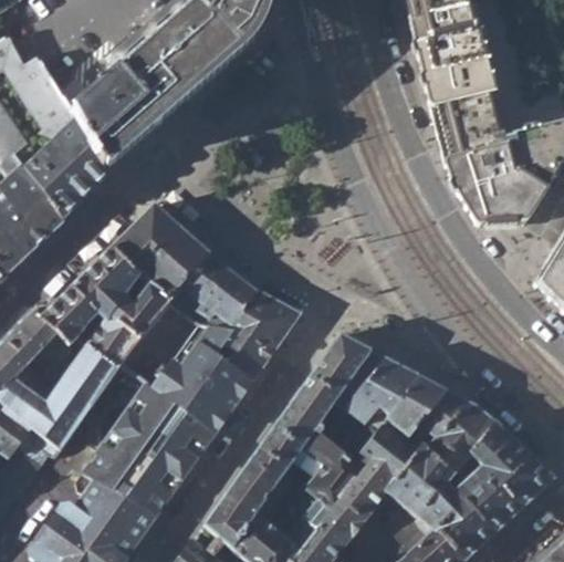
[(84,31),(41,62),(69,104),(72,104),(108,165),(159,118),(162,120),(244,49),(253,39),(263,22),(269,4),(269,0),(195,0),(116,65),(84,31)]
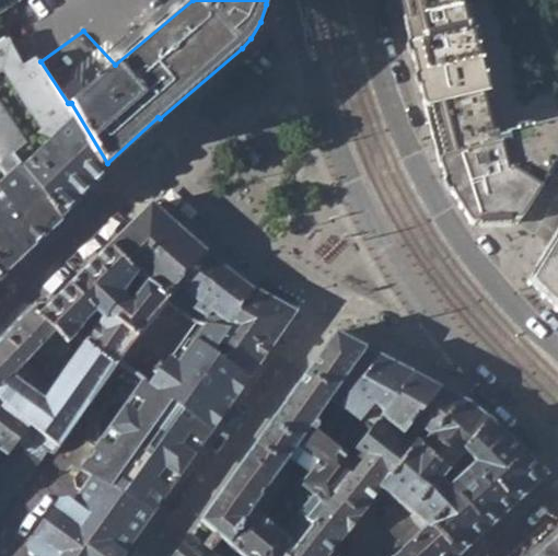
[(460,208),(473,221),(497,203),(518,218),(557,152),(557,117),(497,132),(465,0),(399,0),(433,148),(446,182),(460,208)]
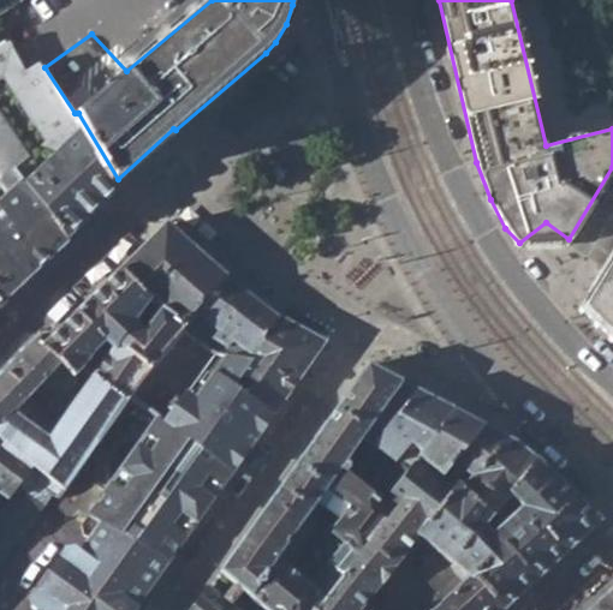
[(11,6),(0,12),(0,42),(12,35),(30,66),(39,60),(41,59),(11,6)]
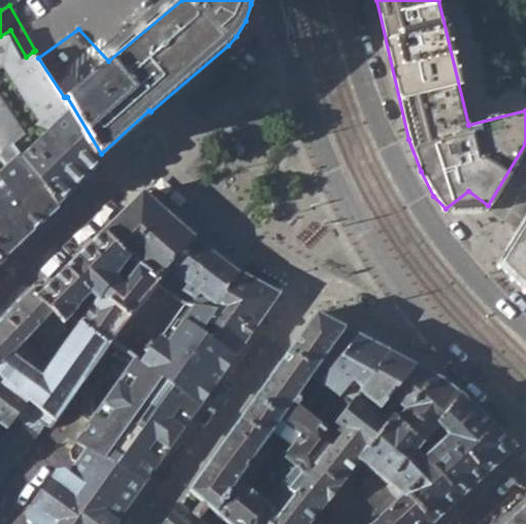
[(0,138),(6,146),(18,139),(62,200),(104,159),(101,154),(67,97),(64,97),(38,58),(33,52),(26,57),(10,30),(0,36),(0,138)]
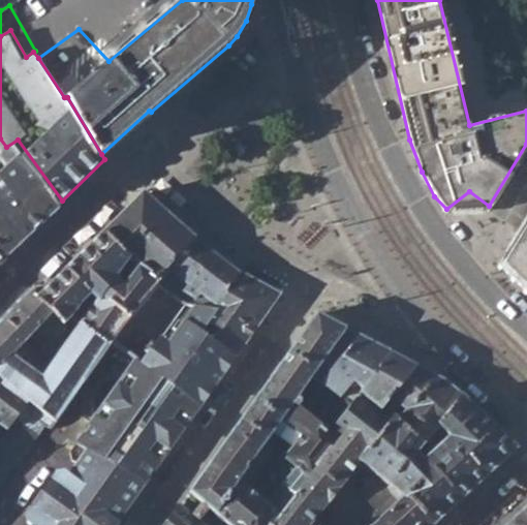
[(63,204),(62,201),(18,140),(6,147),(2,149),(12,161),(2,171),(0,167),(0,242),(8,254),(10,254),(63,204)]
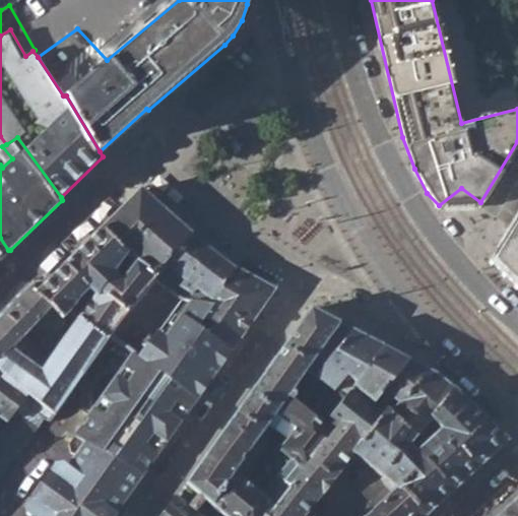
[(123,205),(103,227),(118,242),(135,227),(137,233),(126,249),(154,277),(194,230),(143,186),(122,202),(123,205)]
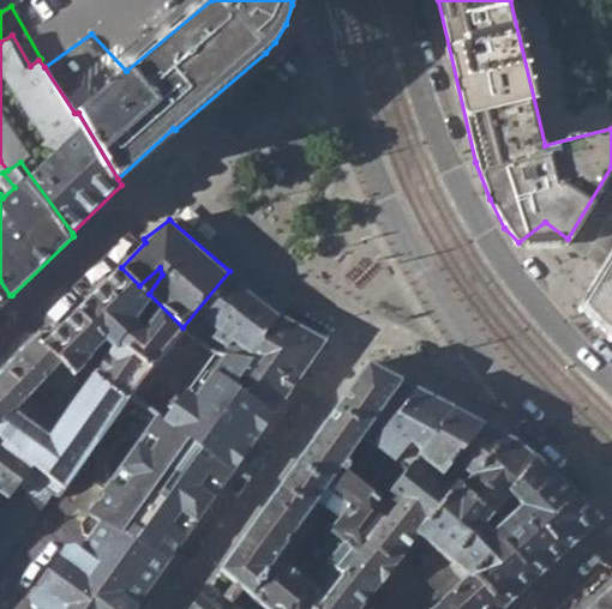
[(611,253),(580,308),(611,339),(611,253)]
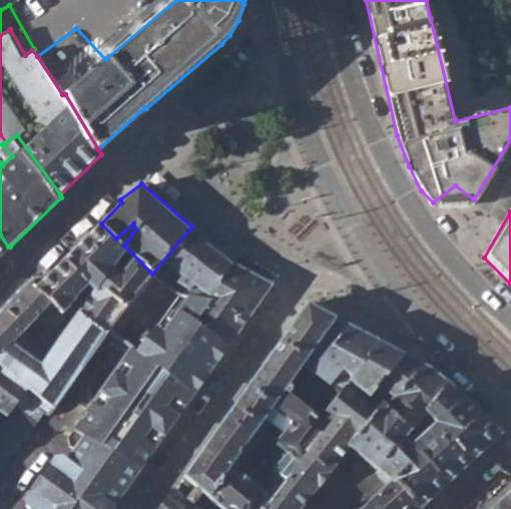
[(101,223),(39,285),(52,299),(62,308),(69,305),(77,296),(78,290),(90,281),(97,287),(80,313),(107,332),(111,328),(150,277),(152,274),(124,245),(116,238),(101,223)]
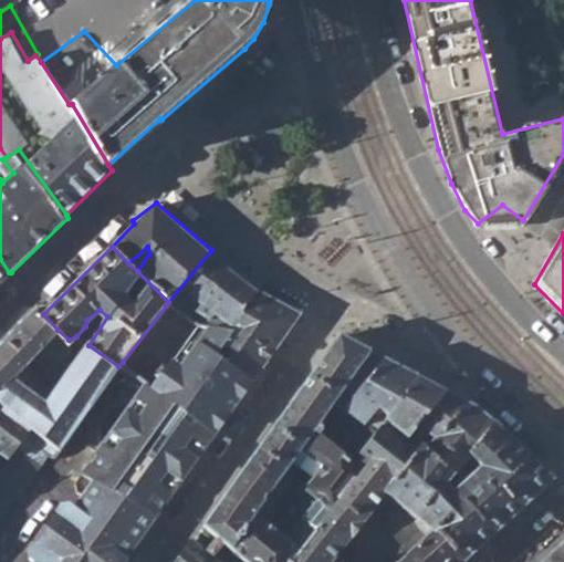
[(260,288),(211,250),(168,302),(166,305),(197,322),(205,326),(217,312),(236,324),(260,288)]
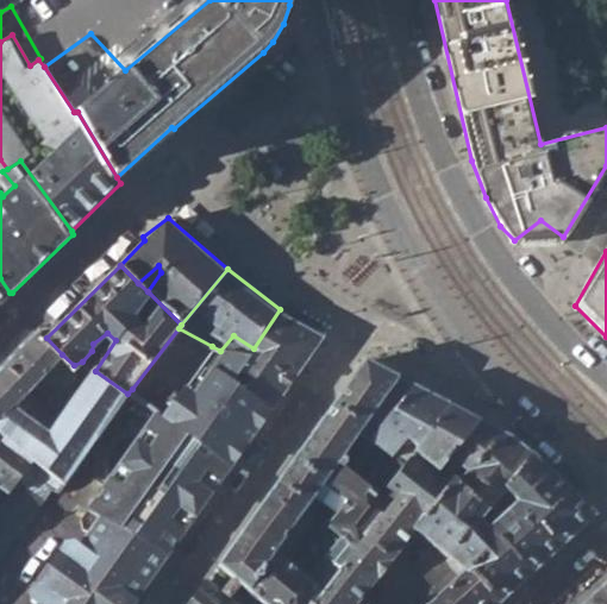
[(321,333),(280,309),(254,348),(236,378),(258,395),(279,364),(295,376),(324,338),(321,333)]
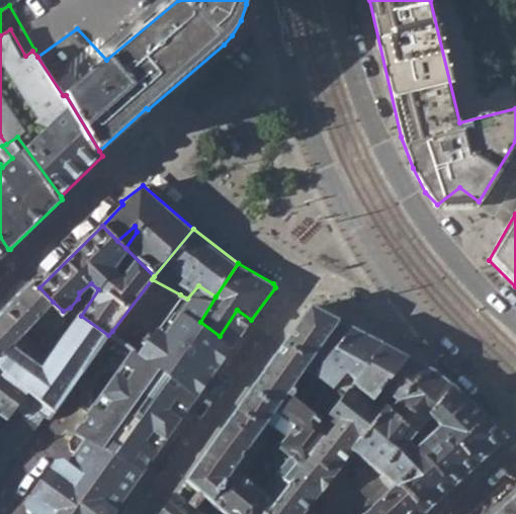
[(31,281),(0,314),(0,363),(28,386),(53,403),(58,407),(108,335),(81,316),(43,366),(12,346),(53,302),(39,287),(31,281)]
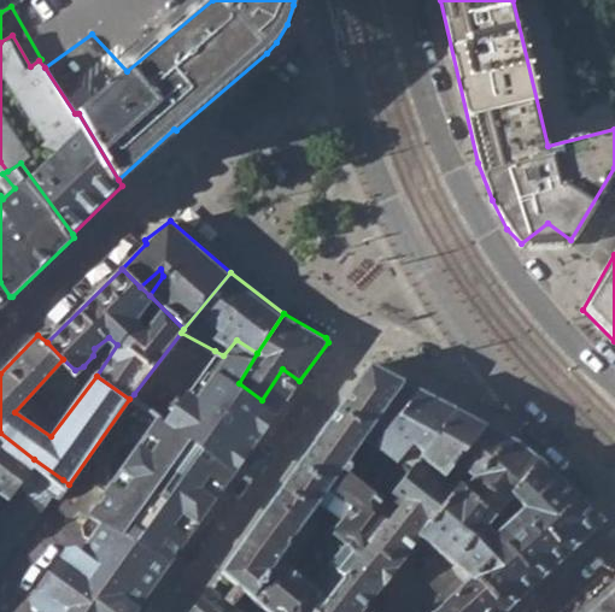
[(215,351),(168,419),(236,471),(279,411),(262,400),(239,383),(257,353),(236,340),(223,355),(215,351)]
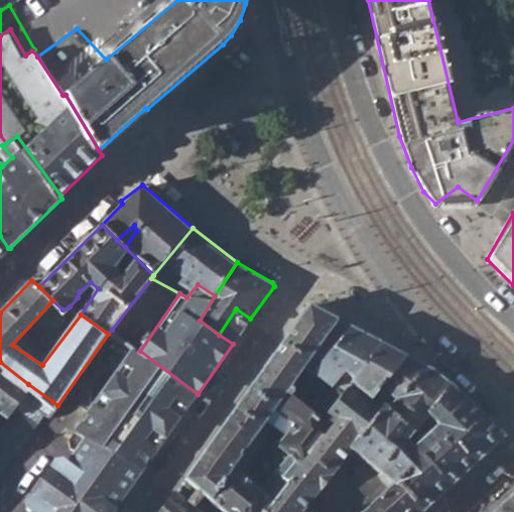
[(318,376),(352,325),(311,302),(268,363),(186,478),(198,488),(205,493),(225,511),(268,511),(335,434),(327,426),(347,397),(318,376)]
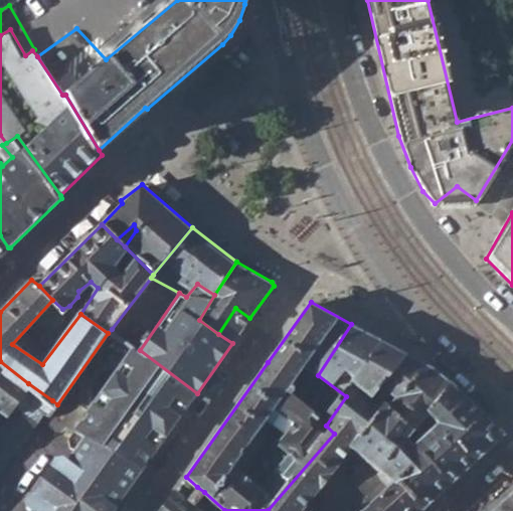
[(232,343),(249,318),(235,308),(218,334),(232,343)]
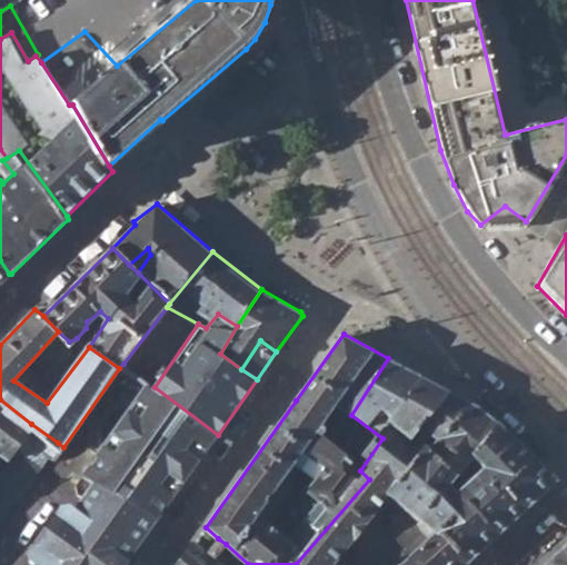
[(423,379),(388,358),(351,415),(383,438),(391,426),(423,379)]
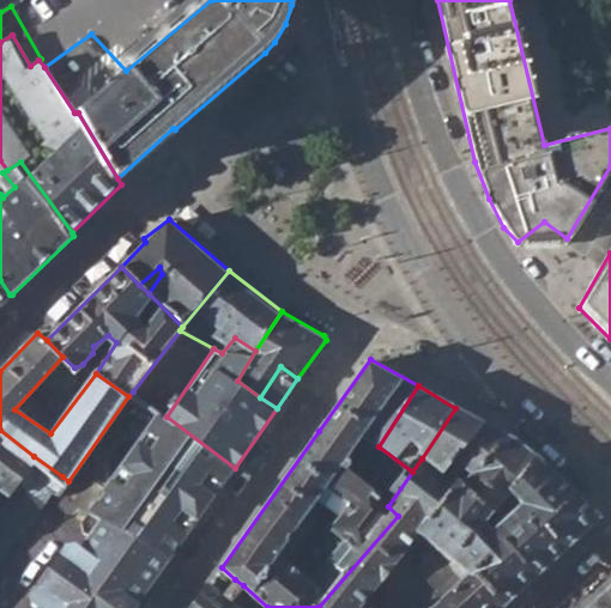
[(92,510),(162,413),(133,391),(128,396),(68,481),(62,493),(90,509),(92,510)]
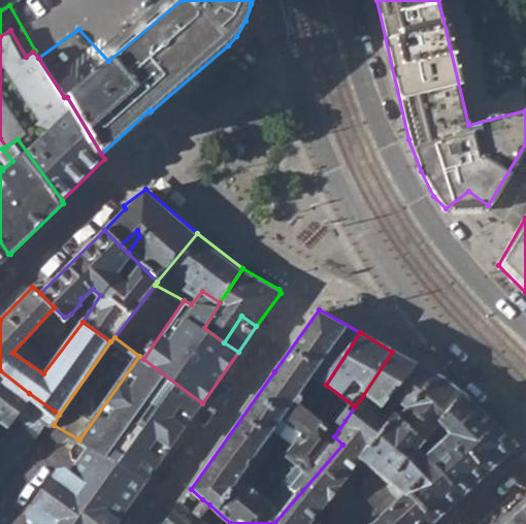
[(419,365),(392,352),(363,395),(384,412),(419,365)]
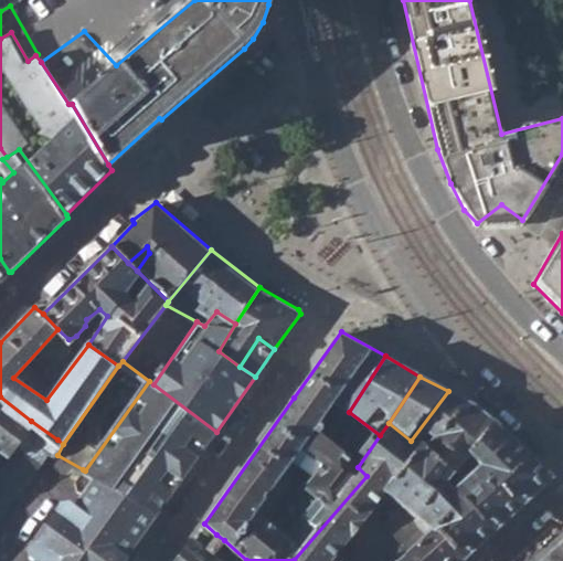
[(138,410),(201,453),(216,432),(153,384),(149,381),(85,470),(158,514),(191,467),(151,440),(135,461),(112,445),(138,410)]
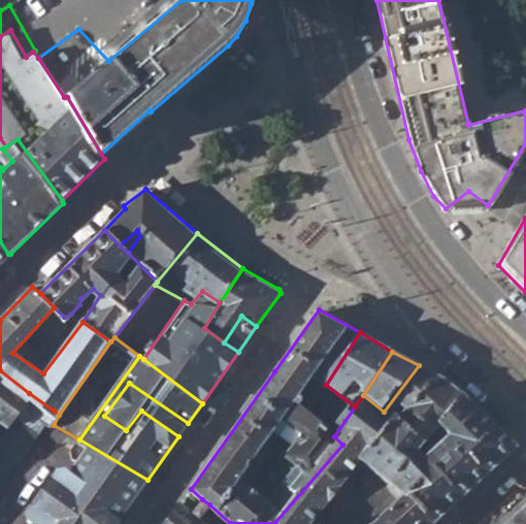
[(445,379),(419,365),(384,412),(393,420),(422,441),(437,424),(461,394),(445,379)]
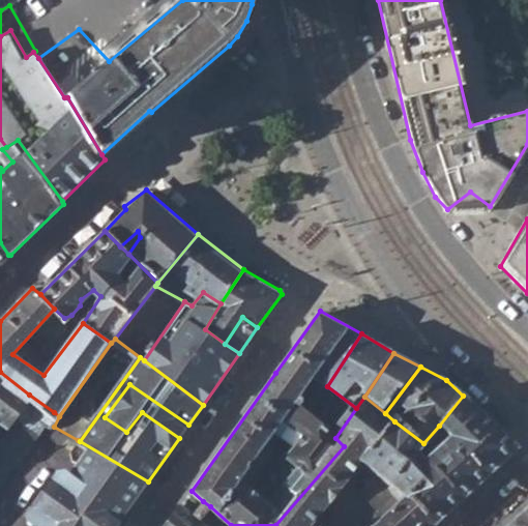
[(0,418),(7,425),(29,395),(0,372),(0,418)]
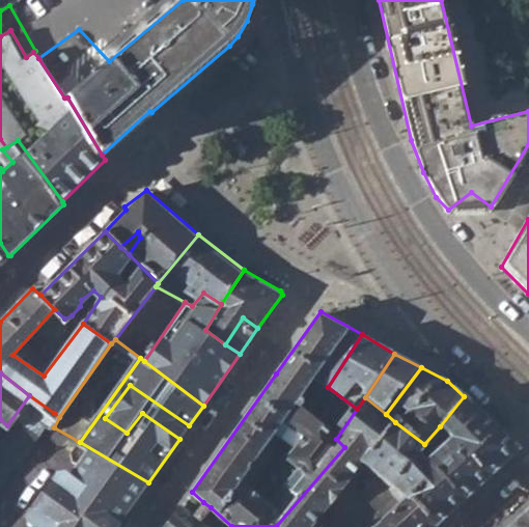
[(0,488),(54,413),(29,395),(7,425),(0,434),(0,488)]
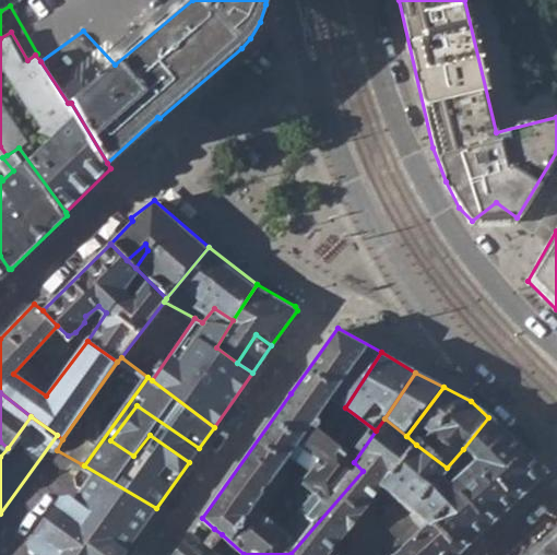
[(457,554),(546,472),(488,417),(463,449),(475,461),(448,485),(441,480),(449,471),(447,468),(416,445),(383,488),(390,495),(452,554),(457,554)]
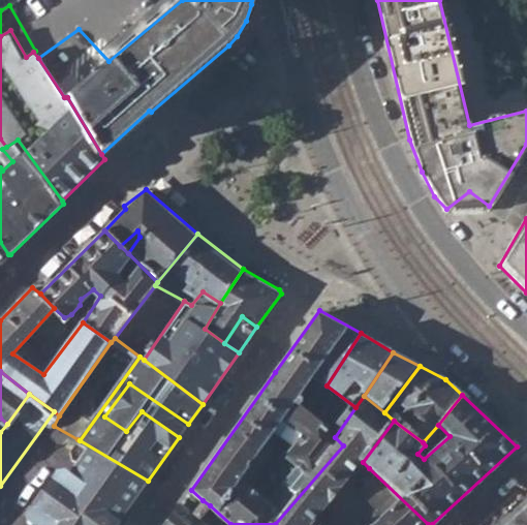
[(428,524),(369,468),(364,475),(367,481),(361,491),(381,515),(371,524),(312,524),(339,492),(363,462),(394,421),(384,412),(364,396),(355,407),(335,437),(343,445),(275,524),(428,524)]
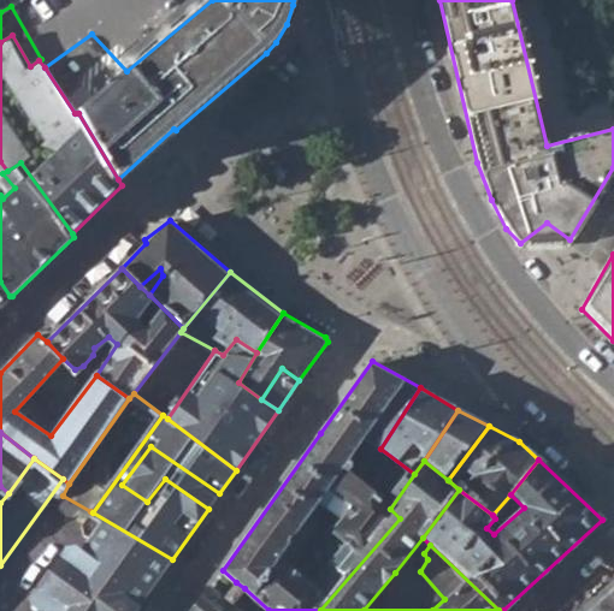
[(0,585),(63,496),(69,484),(63,479),(0,565),(0,585)]
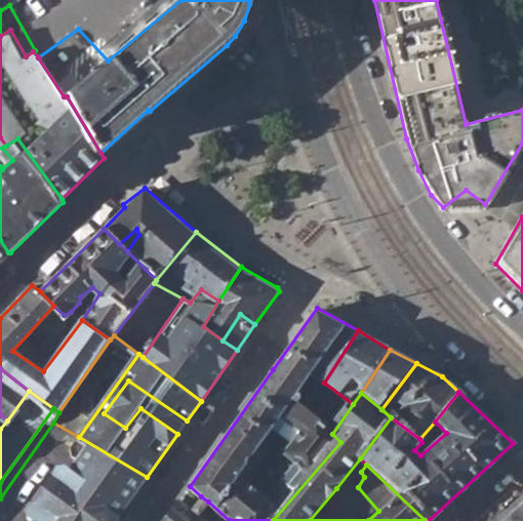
[(53,423),(0,498),(0,520),(34,520),(41,512),(36,509),(35,502),(40,494),(39,494),(63,463),(68,463),(73,466),(80,455),(74,451),(73,443),(77,436),(53,423)]
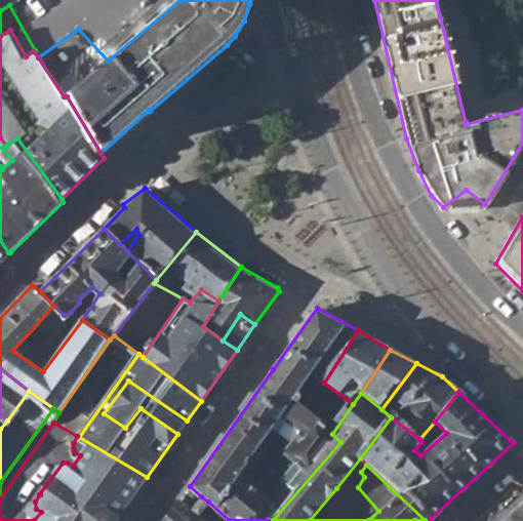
[(115,520),(147,477),(79,437),(77,436),(73,443),(74,451),(80,455),(73,466),(68,463),(63,463),(39,494),(40,494),(35,502),(36,509),(41,512),(34,520),(115,520)]
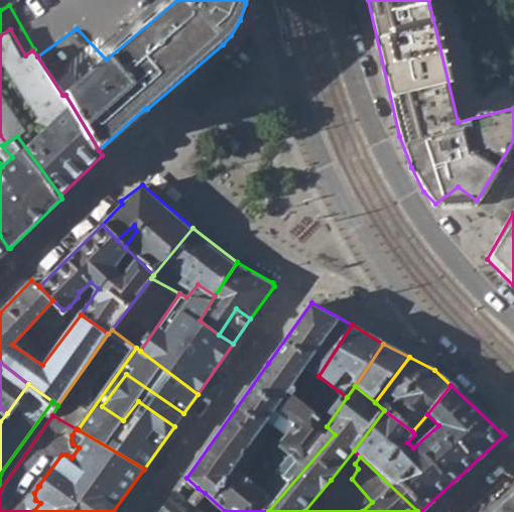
[(198,488),(187,501),(195,506),(205,493),(198,488)]
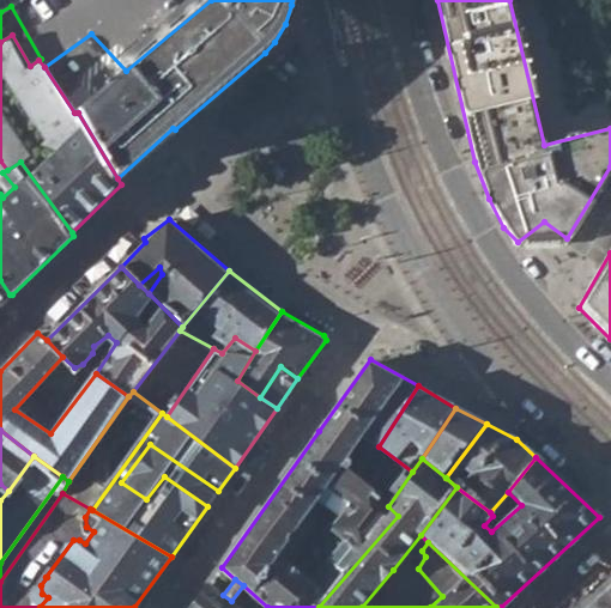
[(210,584),(193,607),(239,607),(231,601),(223,595),(210,584)]
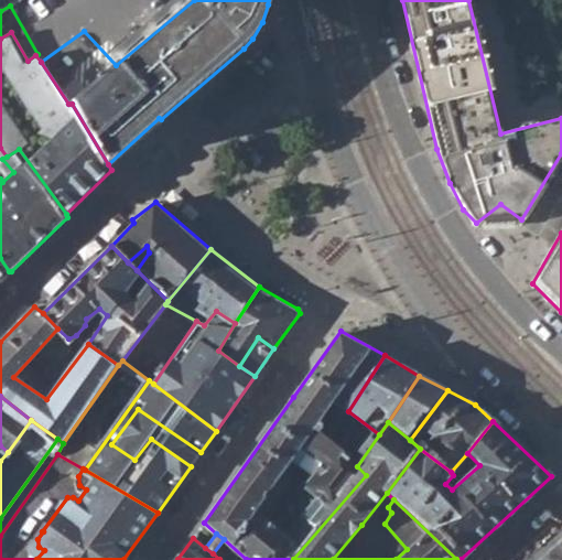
[(561,542),(542,559),(561,559),(561,542)]
